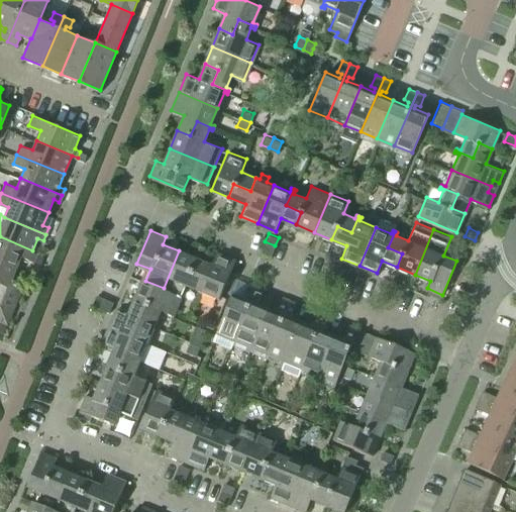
[(32,250),(0,236),(0,259),(17,266),(21,256),(33,261),(36,252),(32,250)]
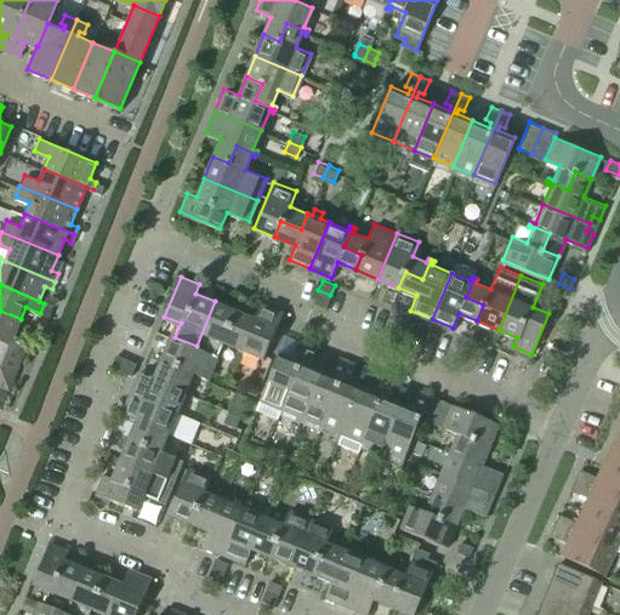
[(314,301),(326,306),(330,295),(318,290),(314,301)]
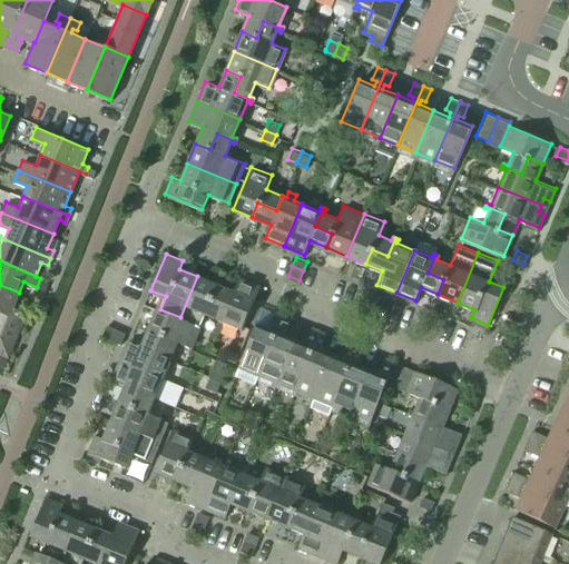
[(227,305),(211,298),(217,284),(197,276),(180,317),(199,325),(205,313),(218,318),(217,323),(219,324),(227,305)]
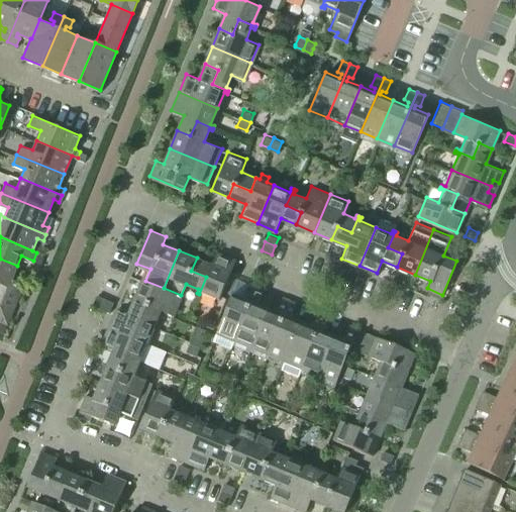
[(219,298),(235,259),(216,251),(211,264),(197,258),(191,271),(206,277),(199,294),(201,294),(203,291),(219,298)]
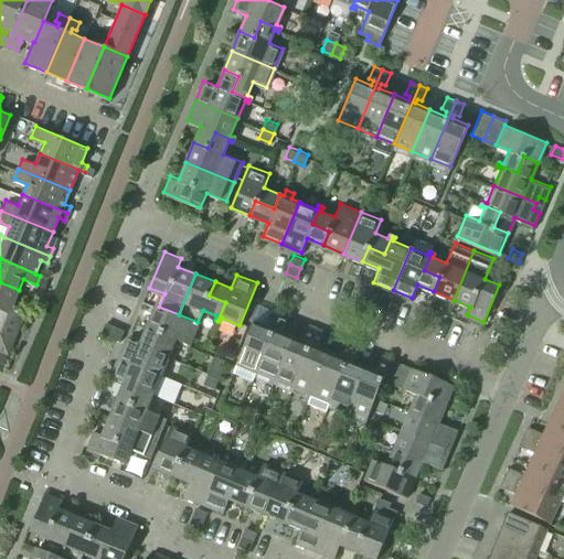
[(13,303),(19,290),(0,282),(0,308),(18,315),(22,318),(27,309),(13,303)]
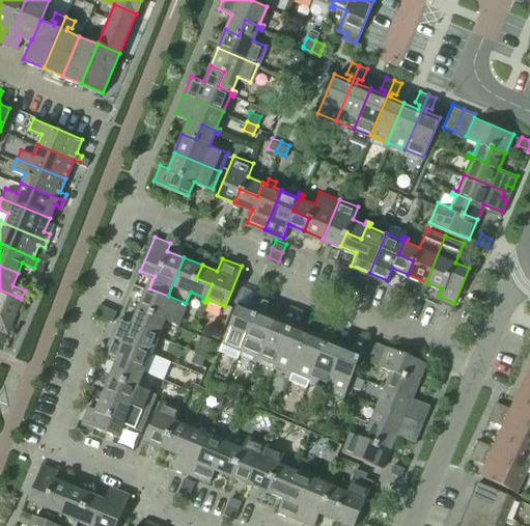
[(341,277),(352,281),(355,273),(344,269),(341,277)]
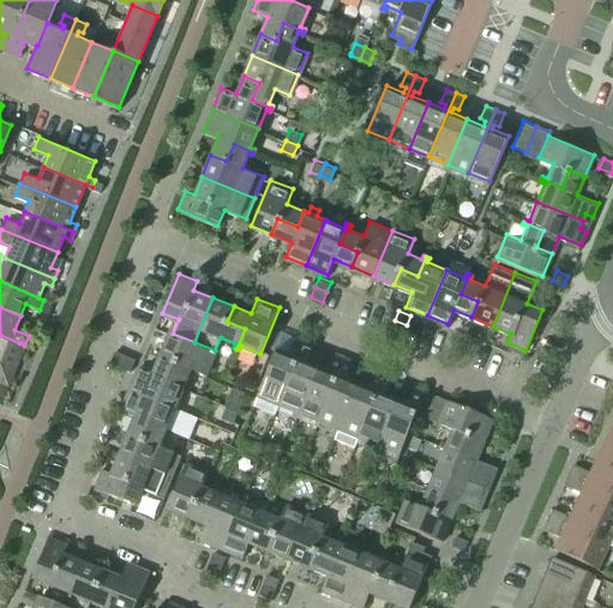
[(390,330),(402,335),(407,325),(395,320),(390,330)]
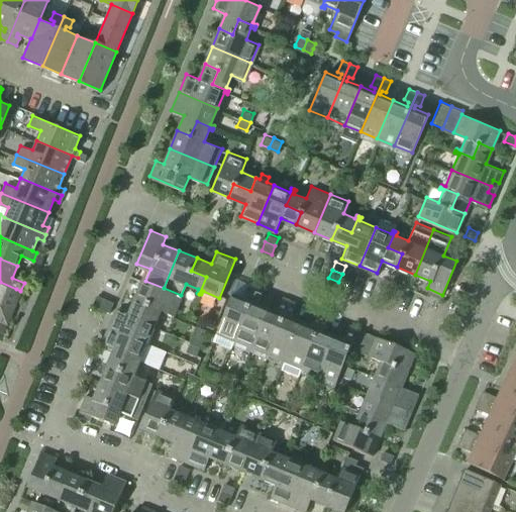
[(174,314),(181,295),(164,288),(145,281),(142,280),(134,299),(147,304),(141,318),(159,325),(160,323),(156,321),(161,309),(174,314)]
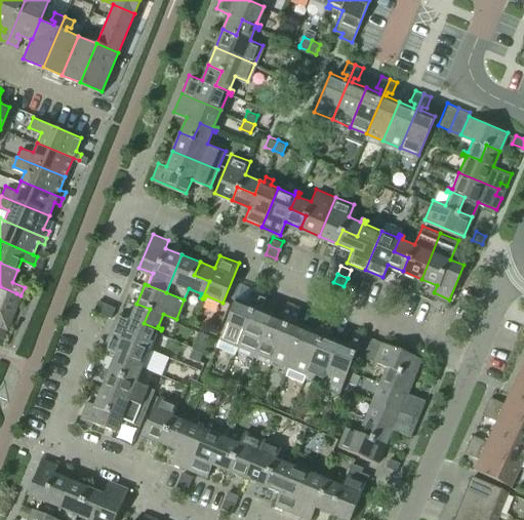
[(9,312),(16,293),(0,286),(0,324),(7,327),(13,314),(9,312)]
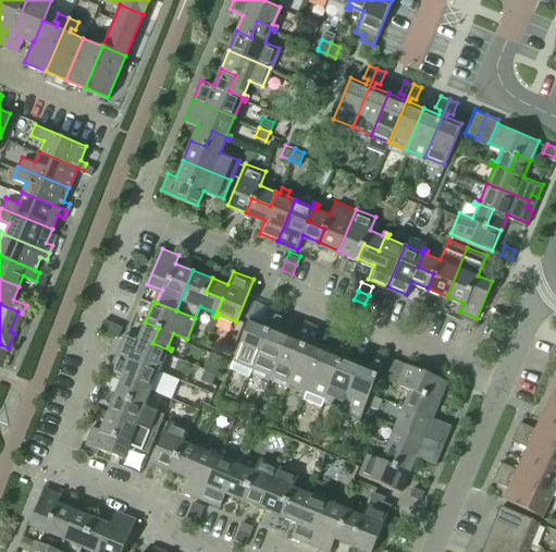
[(252,366),(276,307),(268,304),(263,316),(268,318),(266,322),(261,320),(250,316),(233,357),(232,360),(230,366),(249,373),(252,366)]
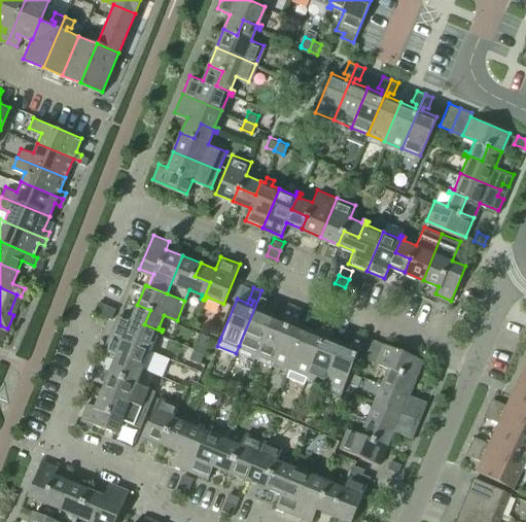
[(255,352),(272,313),(258,308),(260,304),(265,305),(270,293),(261,290),(239,346),(255,352)]
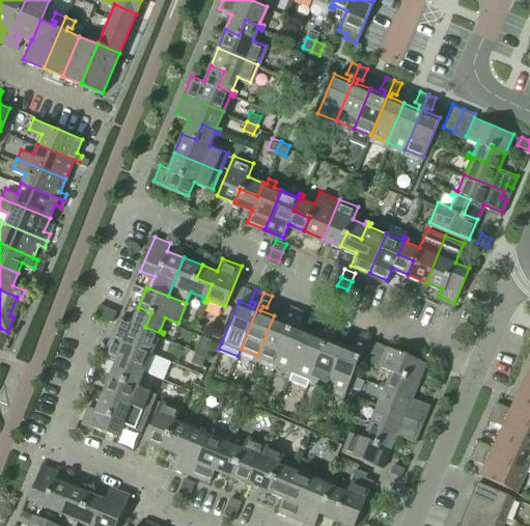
[(95,312),(104,315),(108,305),(100,302),(95,312)]
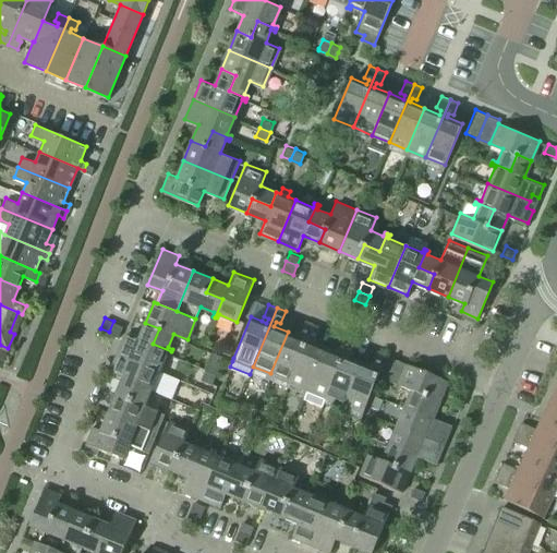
[(289,381),(313,323),(305,320),(300,332),(304,334),(303,338),(288,332),(270,373),(289,381)]
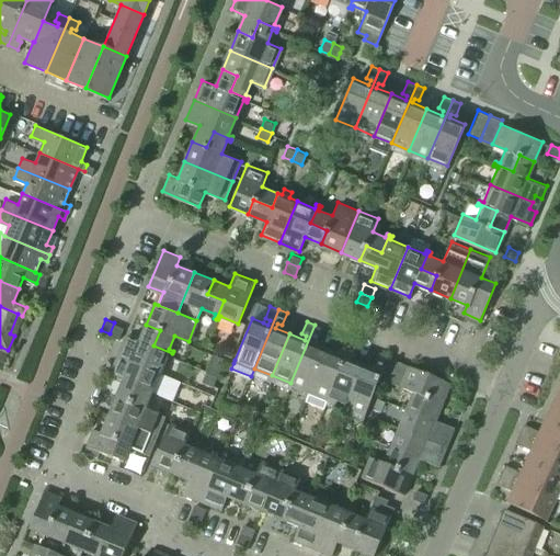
[(110,333),(118,338),(123,327),(114,322),(110,333)]
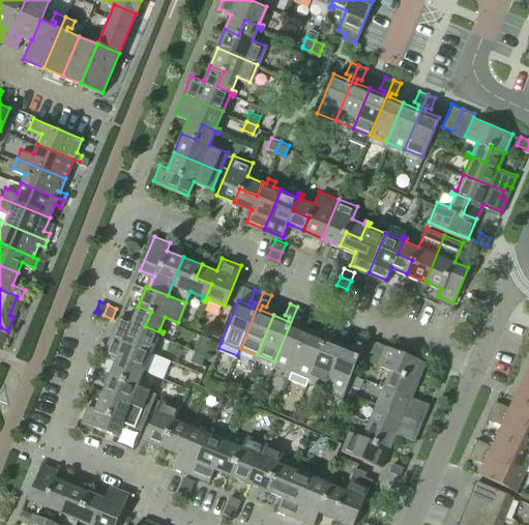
[(163,333),(145,326),(151,312),(138,307),(131,321),(119,316),(112,334),(151,350),(157,334),(162,337),(163,333)]
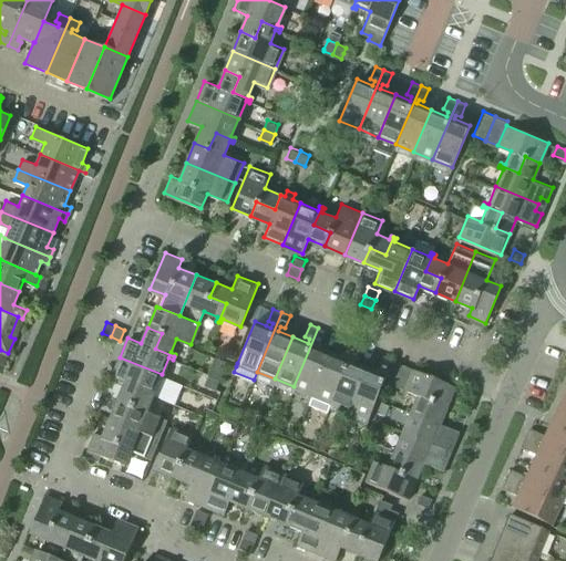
[(309,403),(330,352),(315,345),(317,342),(321,343),(327,331),(318,328),(294,386),(312,394),(309,403)]
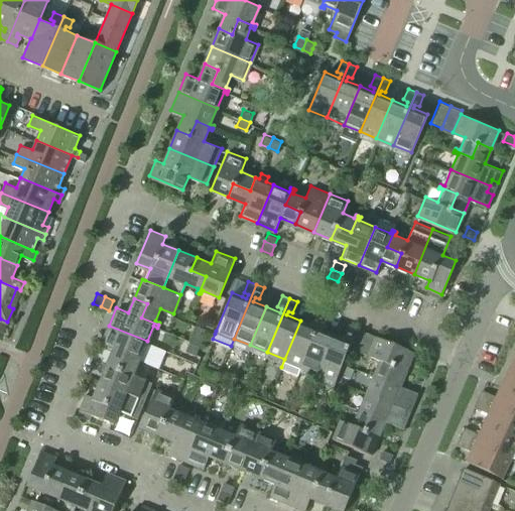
[(301,366),(323,312),(315,308),(310,320),(314,323),(313,326),(300,321),(281,367),(297,373),(301,366)]
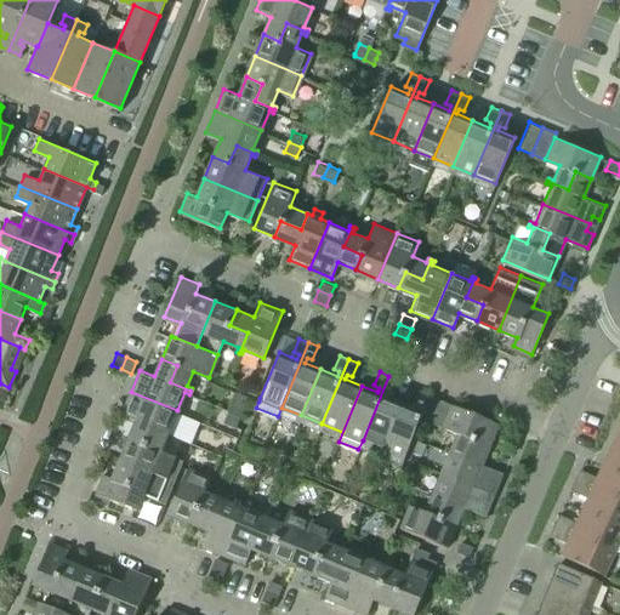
[(382,449),(402,403),(385,396),(387,391),(393,393),(398,380),(388,376),(363,440),(382,449)]
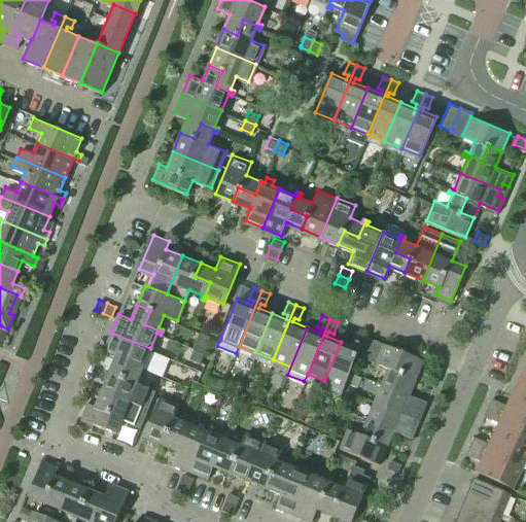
[(343,388),(357,353),(365,334),(356,329),(352,341),(356,343),(354,347),(341,342),(324,381),(343,388)]
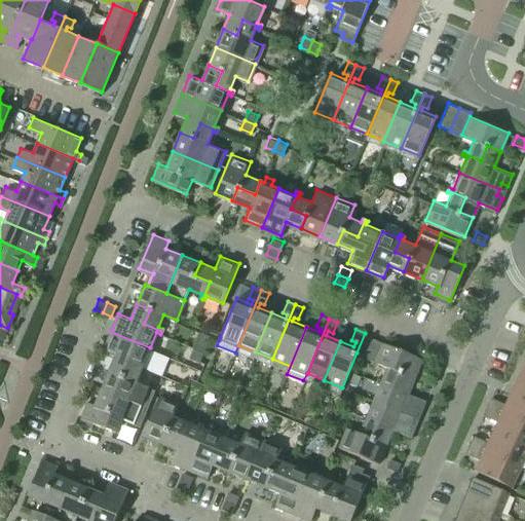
[(196,339),(207,343),(211,334),(200,330),(196,339)]
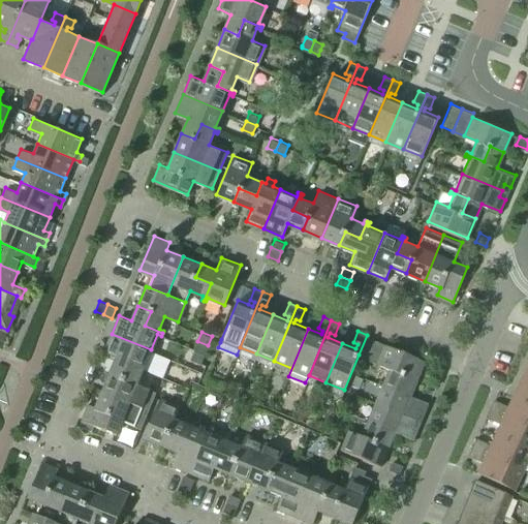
[(144,366),(151,349),(112,334),(103,351),(117,357),(111,372),(123,377),(129,363),(147,370),(148,368),(144,366)]
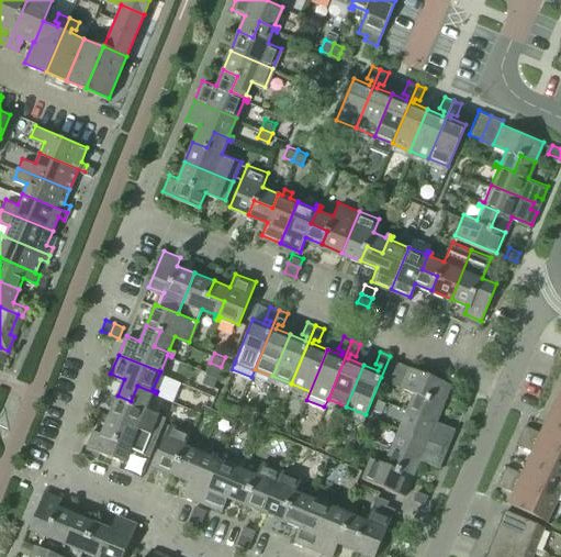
[(206,371),(217,376),(221,367),(210,363),(206,371)]
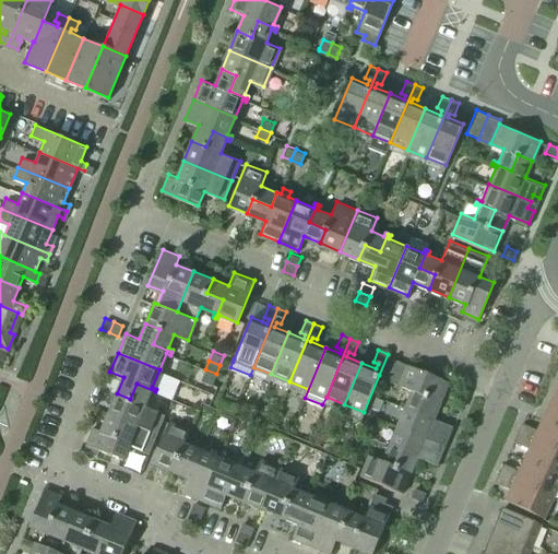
[(440,400),(449,380),(407,363),(399,382),(412,388),(406,401),(403,400),(402,402),(419,410),(426,395),(440,400)]
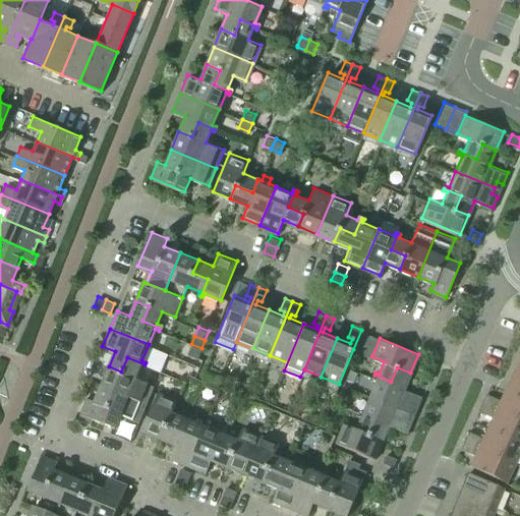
[(191,344),(187,352),(197,357),(201,348),(191,344)]
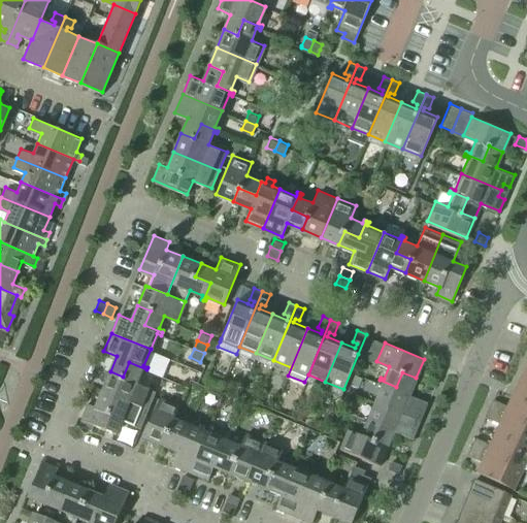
[(156,390),(136,382),(141,370),(145,371),(146,369),(129,362),(123,377),(110,371),(102,389),(149,409),(156,390)]
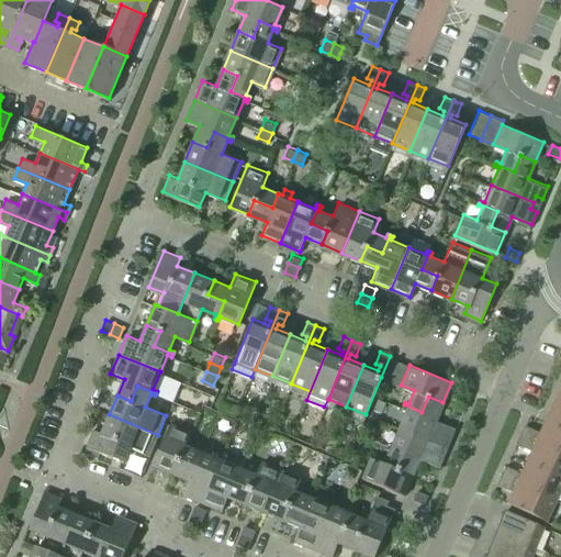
[(468,400),(471,390),(460,386),(456,394),(468,400)]
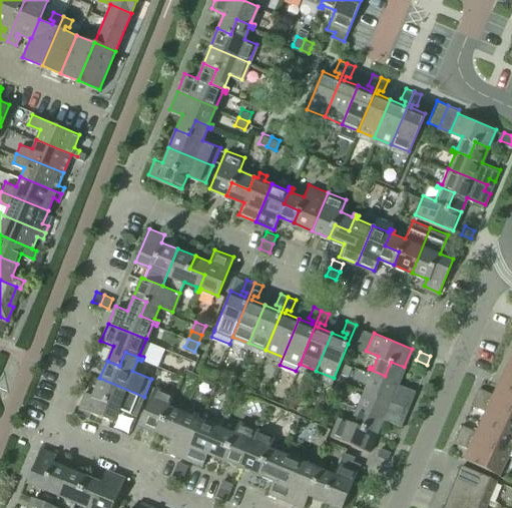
[(416,390),(398,382),(404,367),(391,362),(385,376),(369,369),(368,371),(371,373),(364,389),(403,405),(405,399),(411,401),(416,390)]
